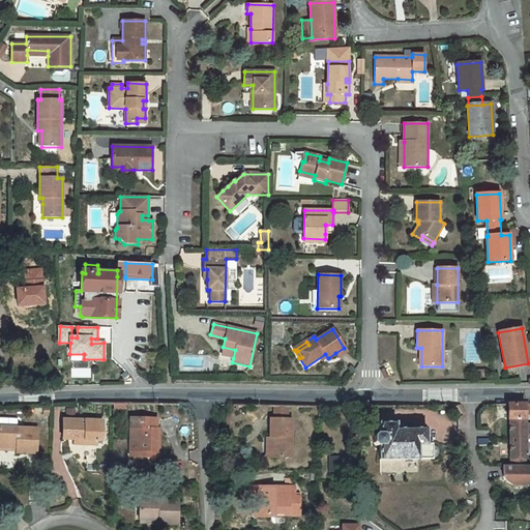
[(235,350),(223,347),(222,355),(233,358),(235,350)]
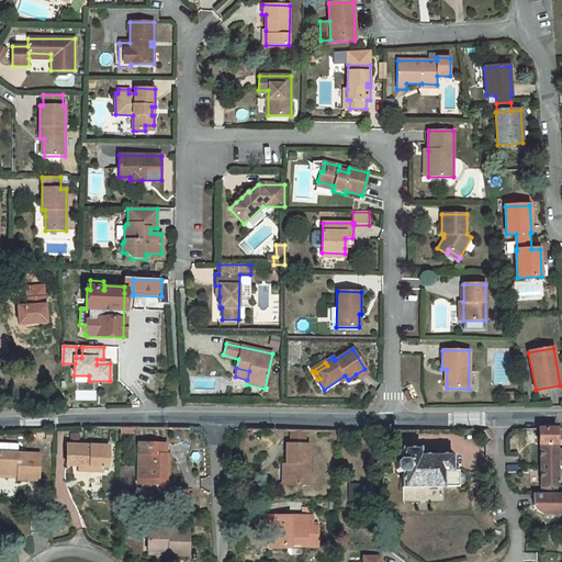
[(368,372),(364,369),(356,374),(359,379),(368,372)]
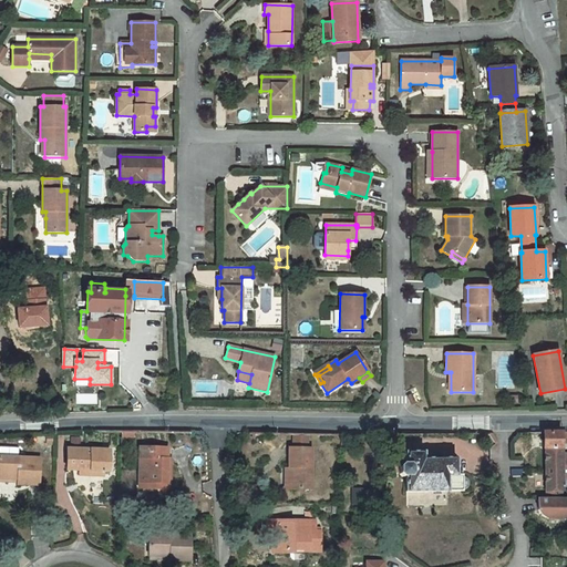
[(416,403),(412,394),(406,397),(411,405),(416,403)]
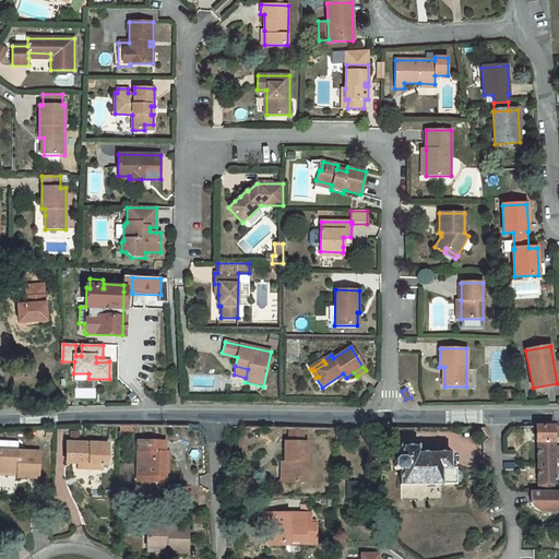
[(558,447),(554,448),(554,437),(558,437),(558,426),(554,426),(536,426),(537,442),(538,442),(538,492),(531,492),(531,503),(534,508),(538,511),(558,510),(558,491),(554,492),(555,471),(558,471),(558,447)]
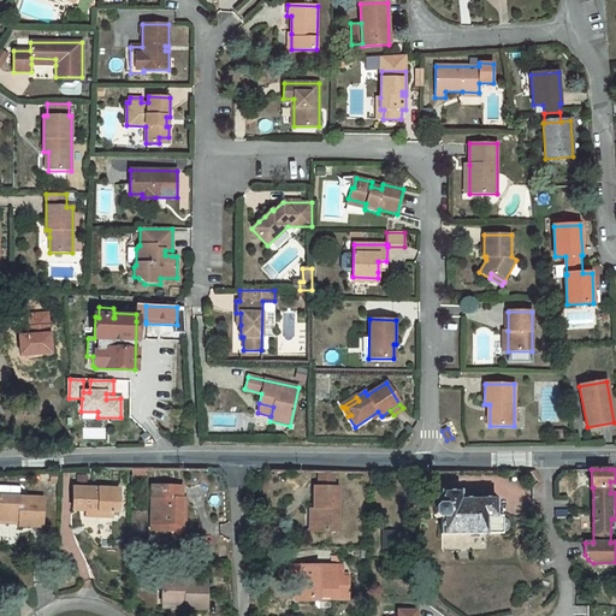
[(182,487),(152,486),(150,531),(161,532),(163,525),(181,525),(182,498),(182,487)]
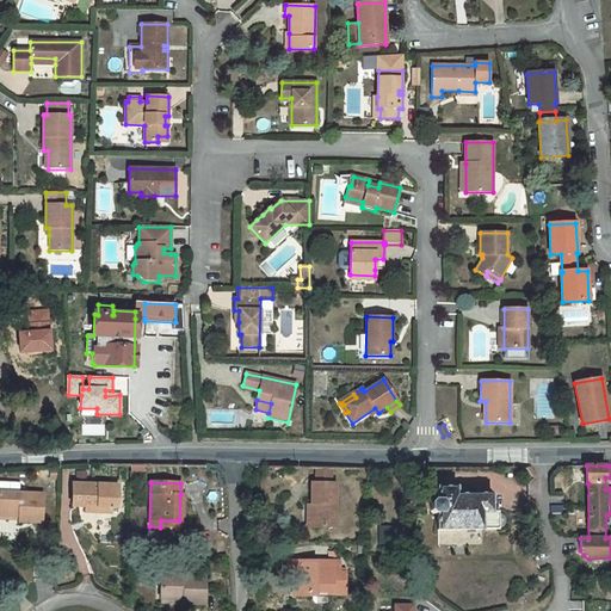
[(335,483),(312,483),(312,506),(310,528),(335,529),(335,483)]
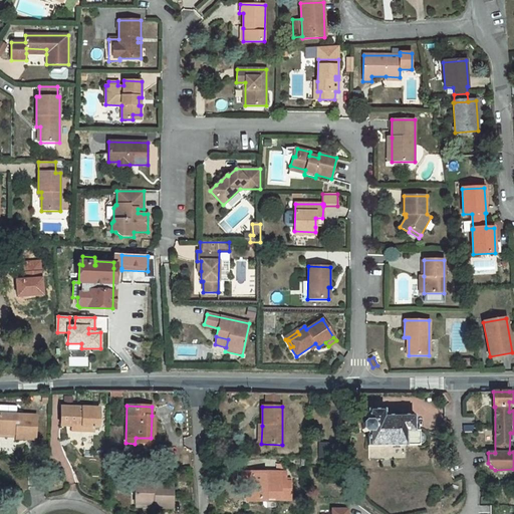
[(98,409),(61,408),(60,426),(77,427),(81,427),(81,431),(93,432),(93,429),(95,427),(98,428),(98,409)]
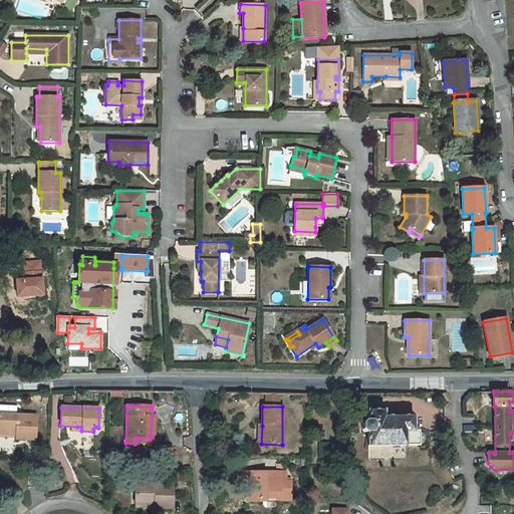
[(384,410),(367,411),(367,421),(364,421),(360,424),(360,430),(363,433),(368,433),(368,447),(406,447),(406,446),(420,446),(420,445),(420,432),(420,431),(414,431),(414,416),(384,416),(384,410)]
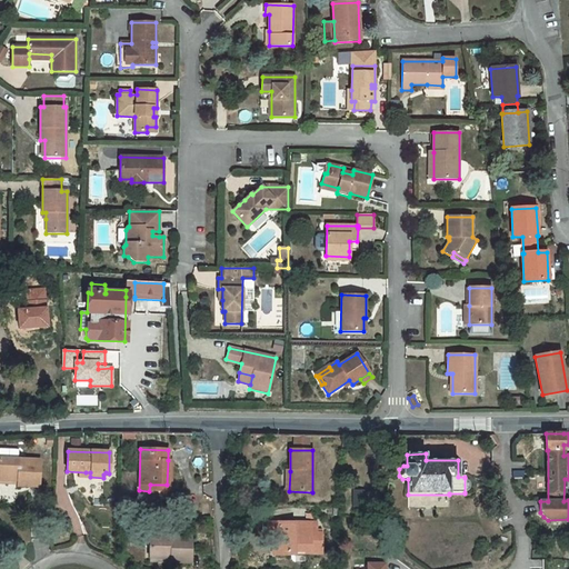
[(40,460),(0,459),(0,480),(18,481),(18,485),(17,486),(39,487),(40,460)]
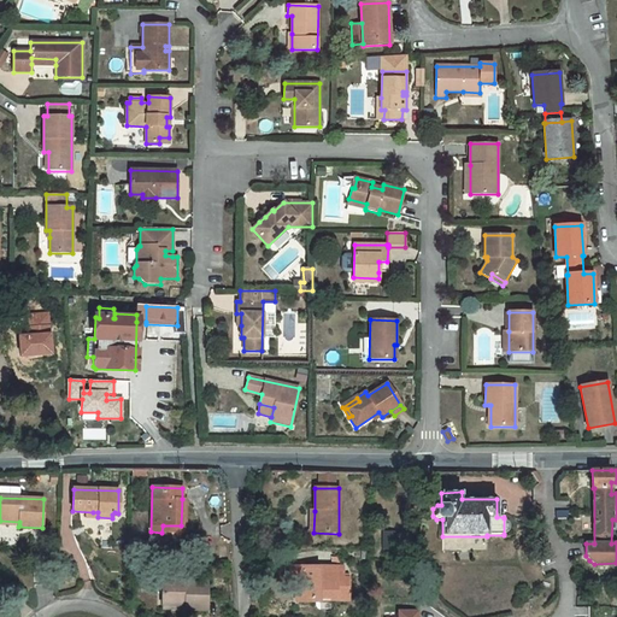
[(186,499),(182,499),(181,526),(163,526),(162,533),(184,533),(186,499)]
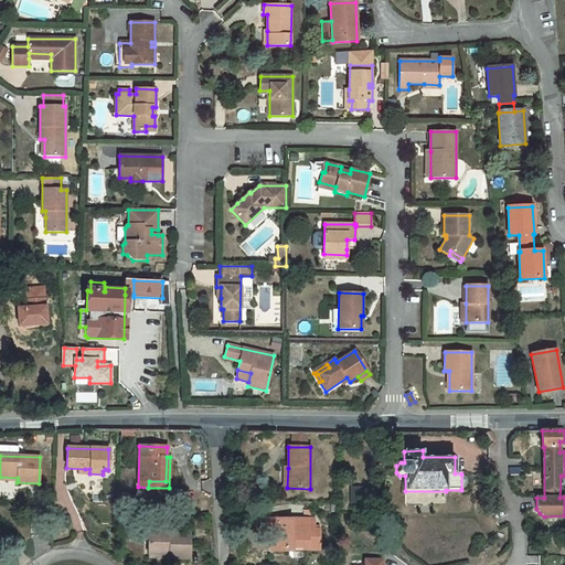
[(315,519),(272,518),(270,533),(270,551),(292,552),(292,550),(292,547),(302,547),(302,550),(320,550),(320,530),(315,529),(315,519)]
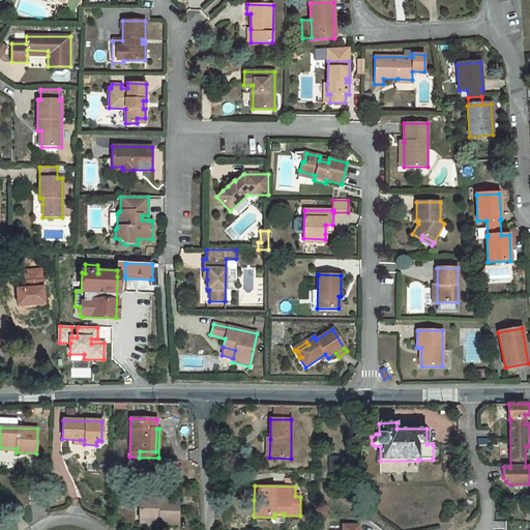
[(178,501),(139,500),(139,520),(159,521),(158,524),(177,525),(178,501)]
